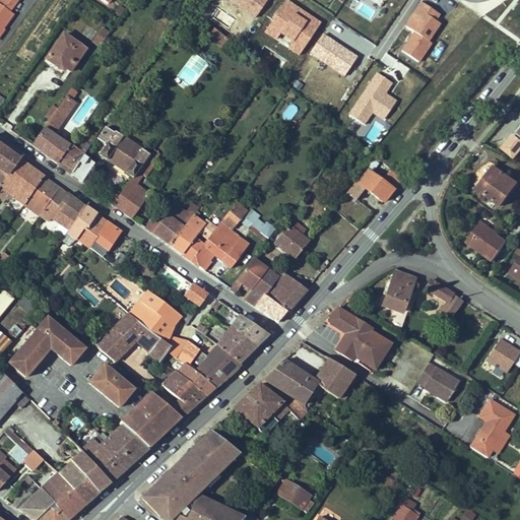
[(0,0),(0,27),(1,26),(3,28),(13,14),(9,11),(17,0),(0,0)]
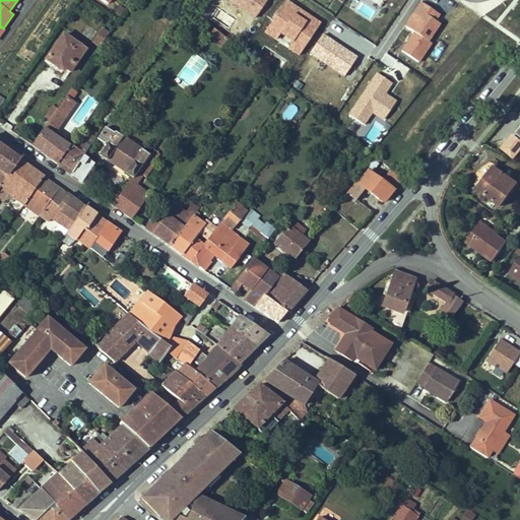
[(225,0),(254,18),(266,0),(225,0)]
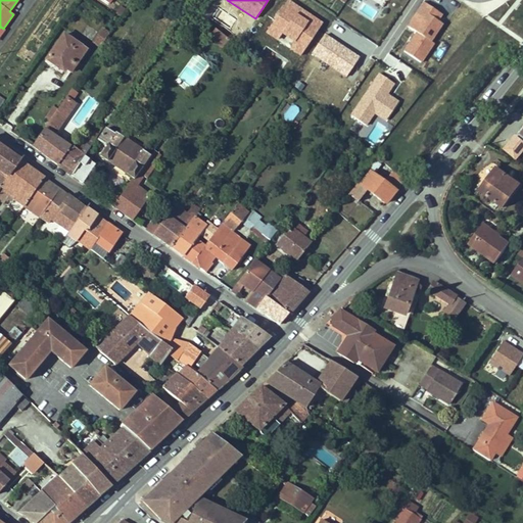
[(287,2),(272,29),(281,34),(296,7),(287,2)]
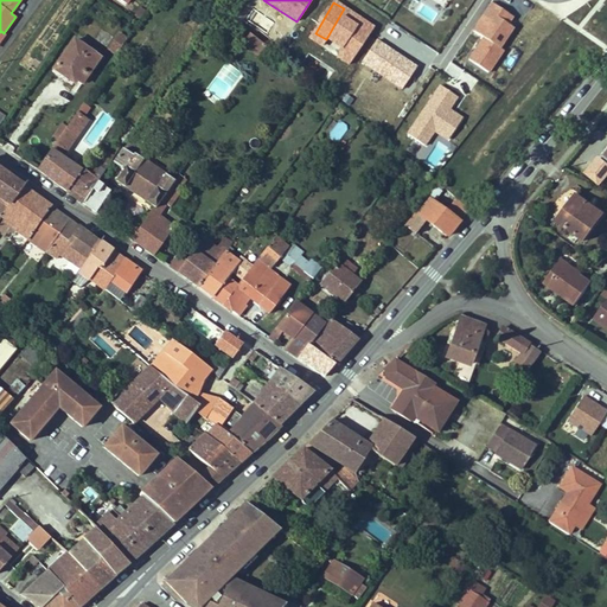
[(491,2),(479,19),(486,25),(479,36),(483,38),(467,61),(487,75),(503,52),(499,49),(513,29),(508,25),(496,18),(502,10),(491,2)]
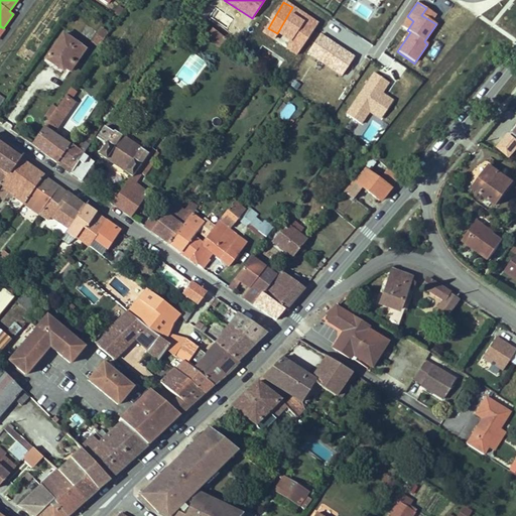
[(119,16),(124,9),(119,5),(114,13),(119,16)]
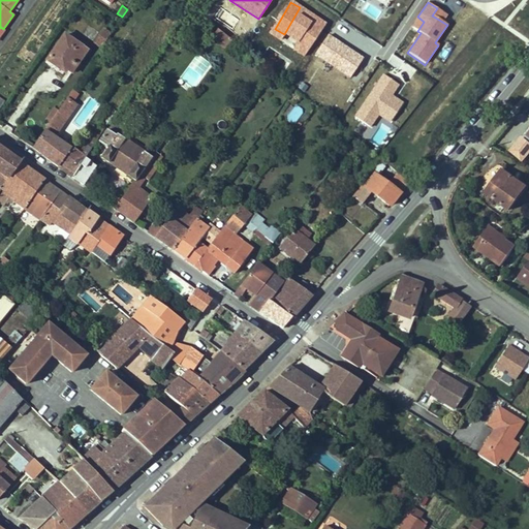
[(432,16),(442,22),(446,16),(437,8),(432,16)]
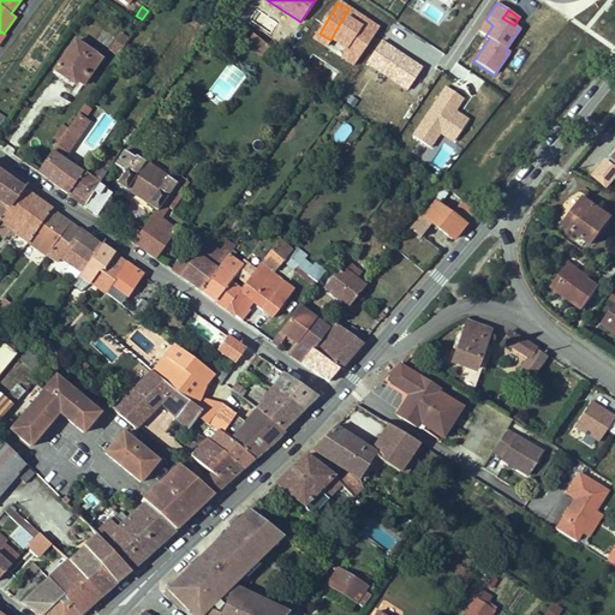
[(358,48),(378,30),(366,17),(346,36),(358,48)]
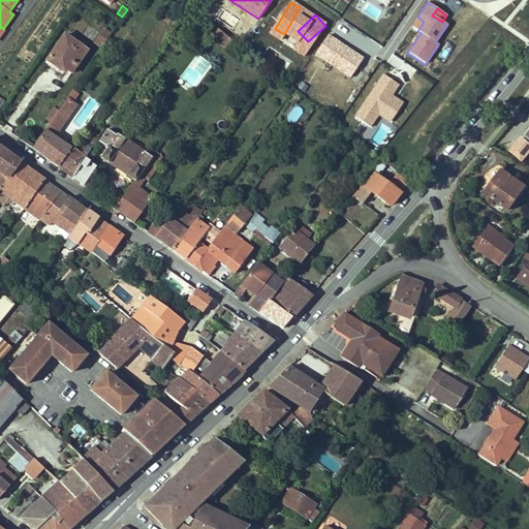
[(112,33),(103,28),(93,42),(101,48),(112,33)]
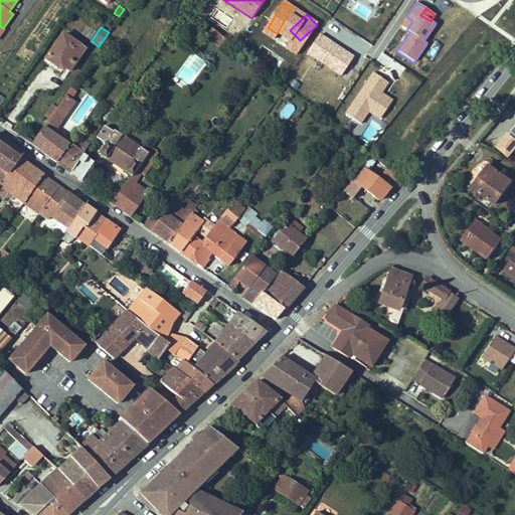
[(225,39),(212,28),(204,37),(218,48),(225,39)]
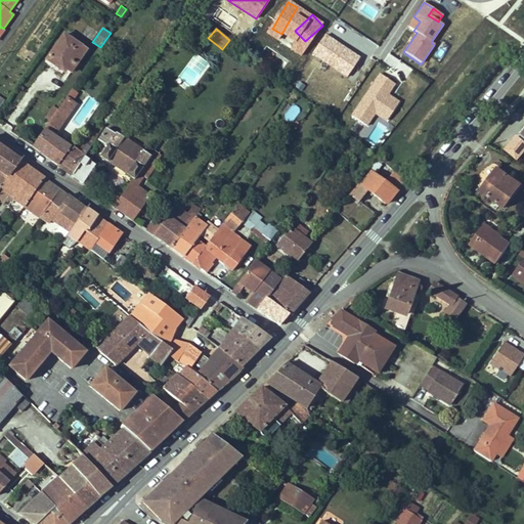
[(63,34),(46,60),(55,67),(62,73),(63,73),(66,70),(71,73),(86,49),(63,34)]
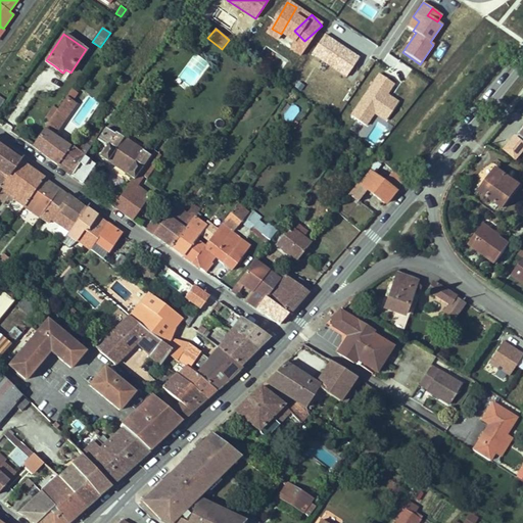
[(191,87),(208,62),(195,53),(178,78),(191,87)]
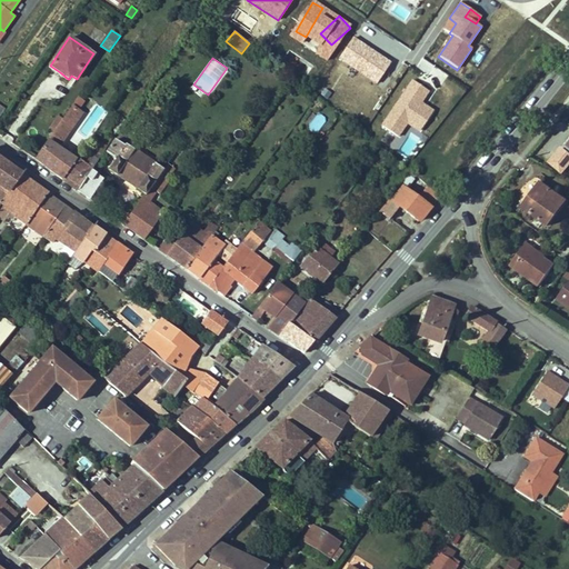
[(66,82),(68,79),(60,72),(57,77),(66,82)]
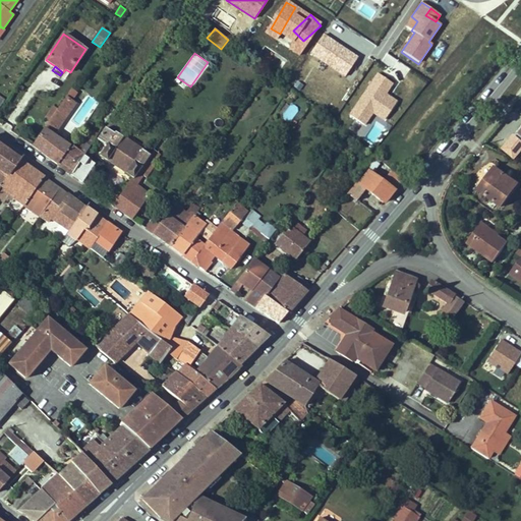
[(386,94),(393,82),(375,72),(348,115),(363,125),(371,113),(384,121),(397,100),(386,94)]
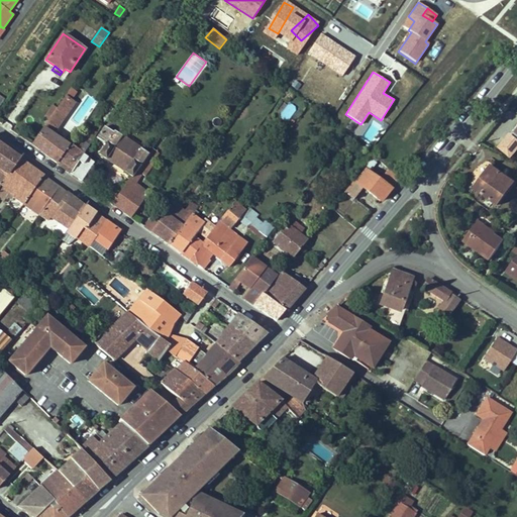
[(48,120),(31,144),(57,164),(70,144),(54,133),(77,103),(66,95),(57,108),(48,120)]
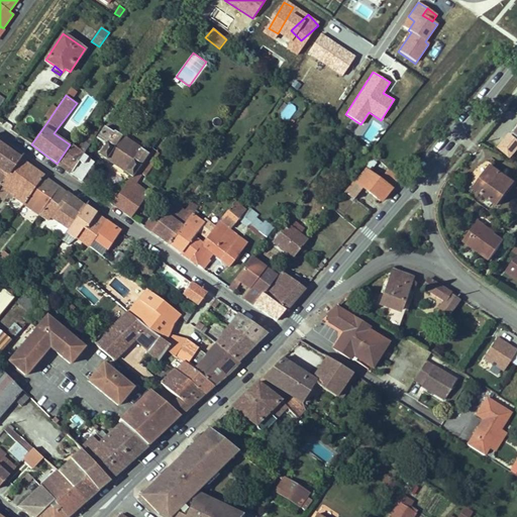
[(289,119),(296,107),(289,103),(282,115),(289,119)]
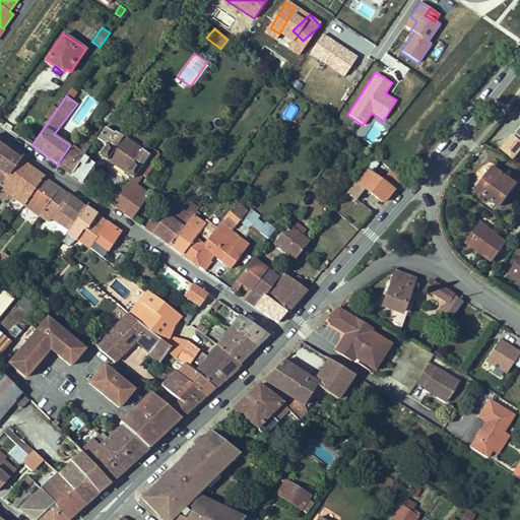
[(57,109),(53,106),(45,119),(49,121),(57,109)]
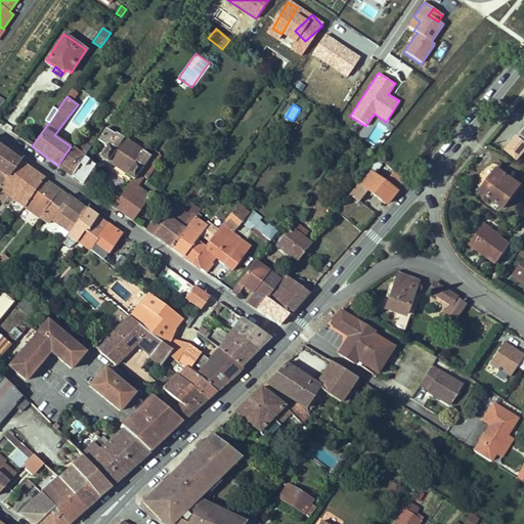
[(102,124),(104,125),(115,110),(113,108),(102,124)]
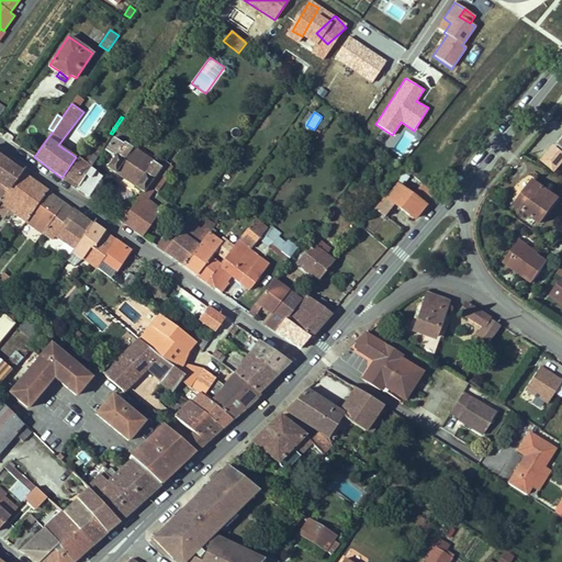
[(404,153),(415,136),(406,131),(396,147),(404,153)]
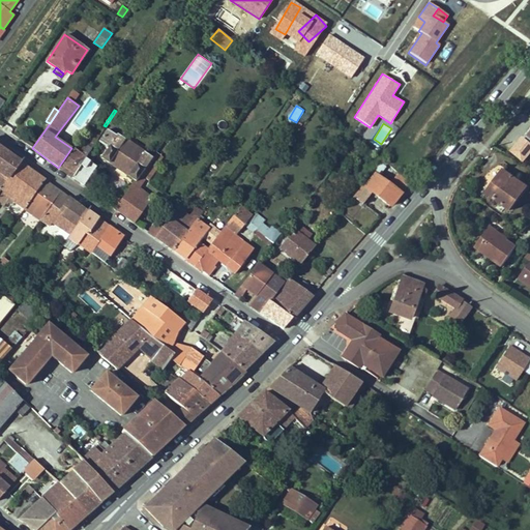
[(100,158),(109,164),(112,159),(129,171),(126,175),(135,181),(145,167),(152,157),(117,134),(116,137),(107,130),(99,142),(108,148),(100,158)]
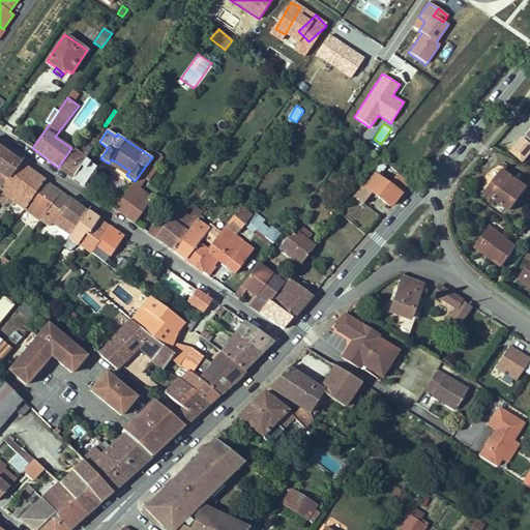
[(88,143),(92,146),(99,136),(95,133),(88,143)]
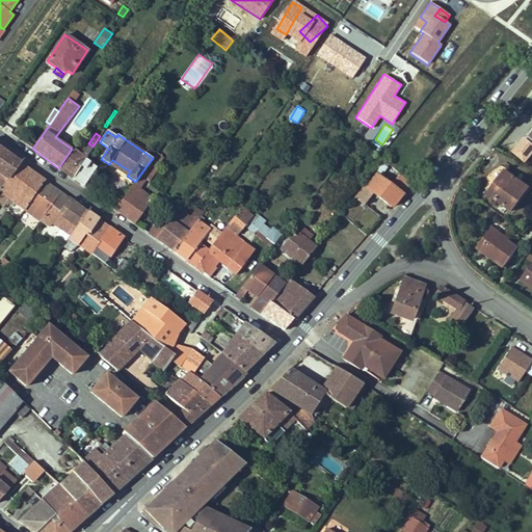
[(531,144),(524,138),(512,152),(524,162),(531,152),(531,144)]
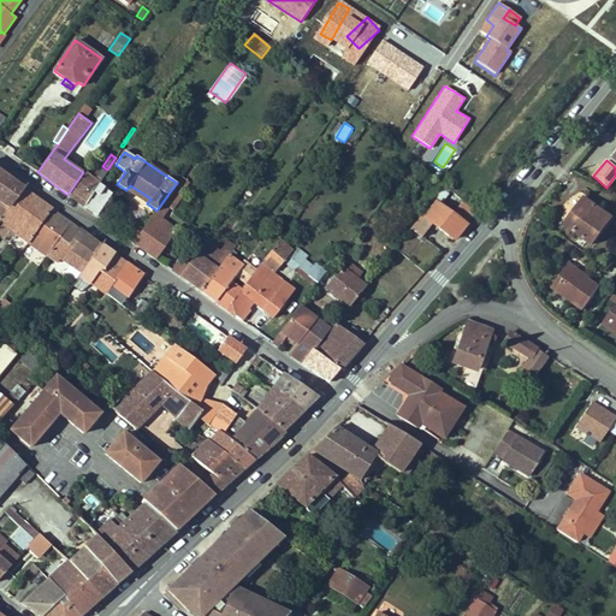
[(99,166),(93,175),(100,181),(106,172),(99,166)]
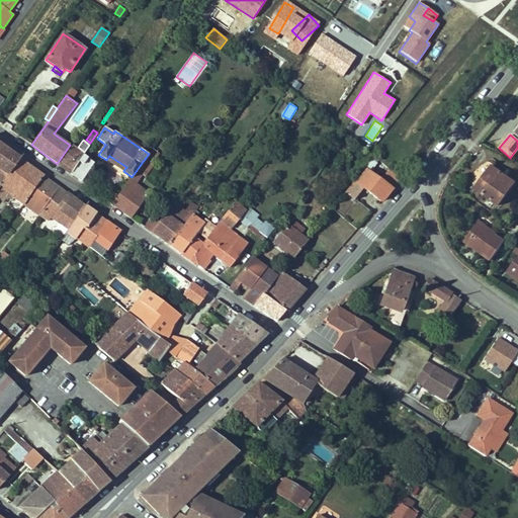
[(0,145),(0,168),(9,174),(20,159),(0,145)]
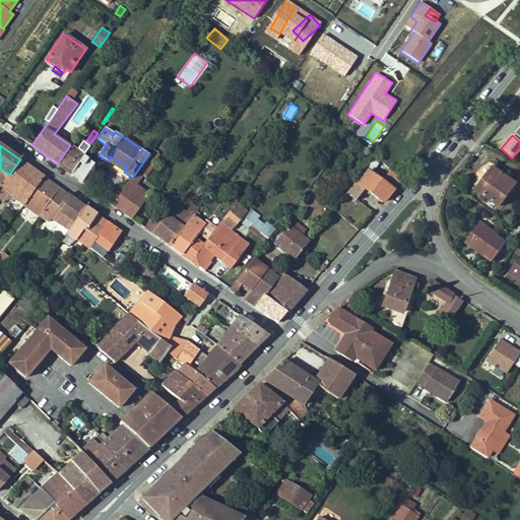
[(70,145),(57,165),(71,174),(82,156),(83,154),(70,145)]
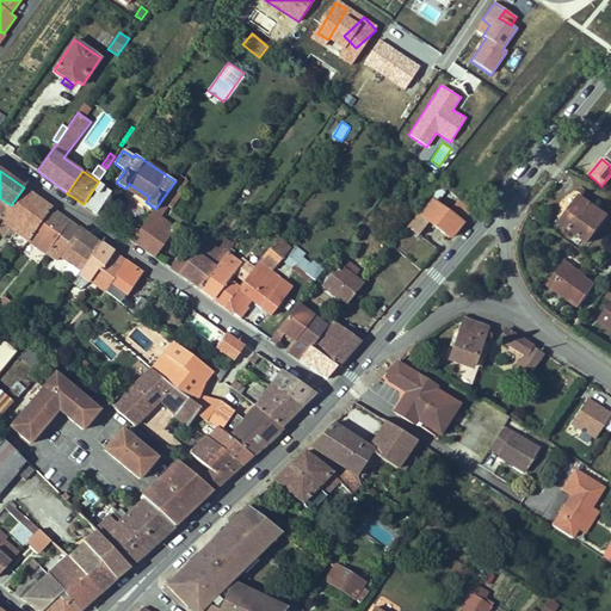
[(176,181),(167,192),(178,199),(189,184),(178,178),(176,181)]
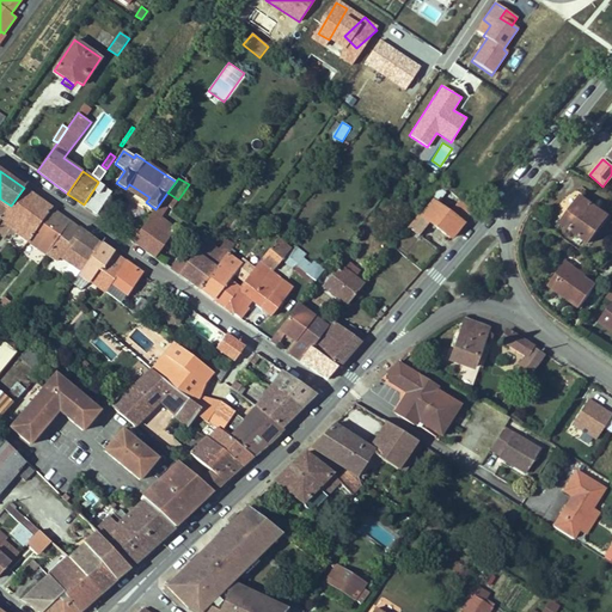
[(84,204),(97,214),(110,194),(97,184),(84,204)]
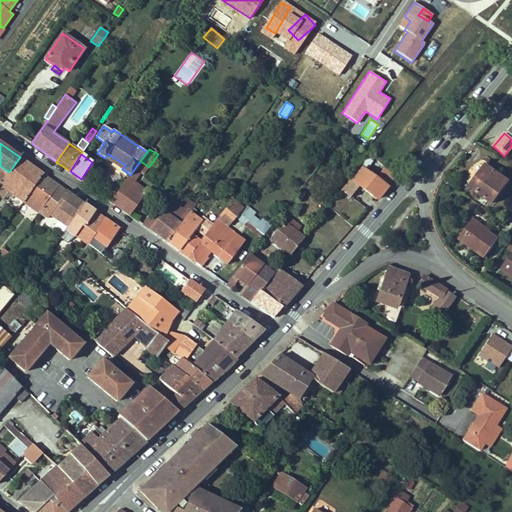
[(108,154),(105,158),(122,169),(125,165),(108,154)]
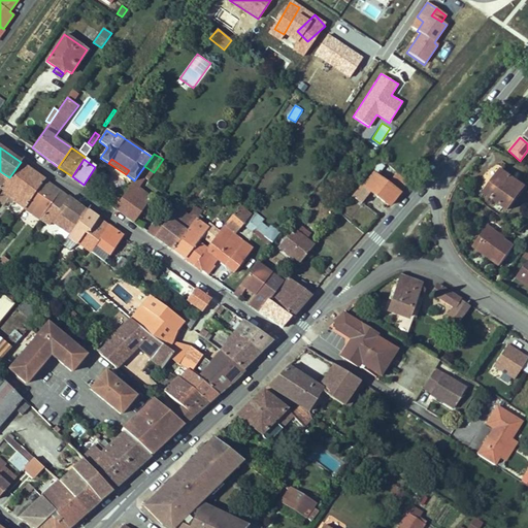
[(382,159),(377,163),(383,167),(387,163),(382,159)]
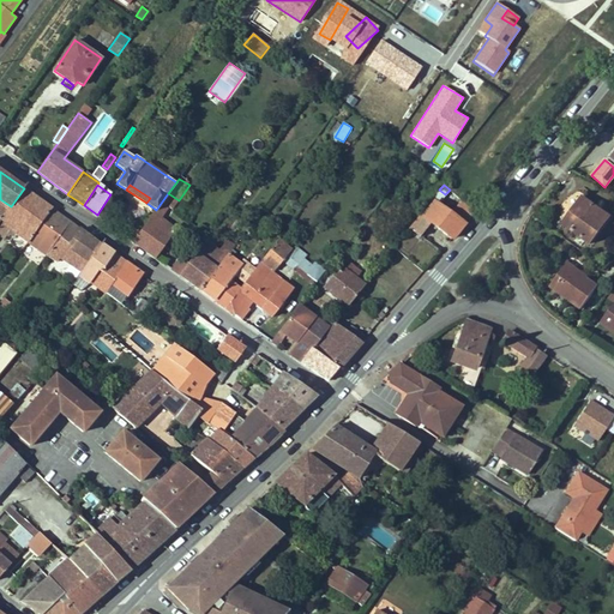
[(1,220),(12,227),(11,229),(29,242),(52,209),(24,188),(11,206),(1,220)]
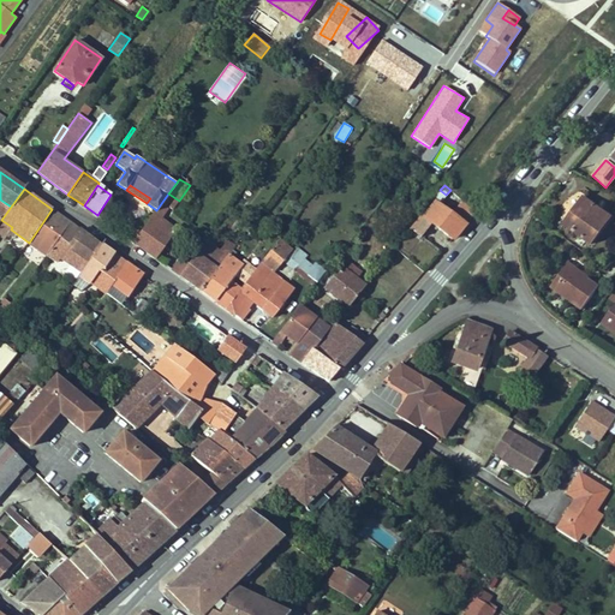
[(440,190),(435,196),(442,201),(446,195),(440,190)]
